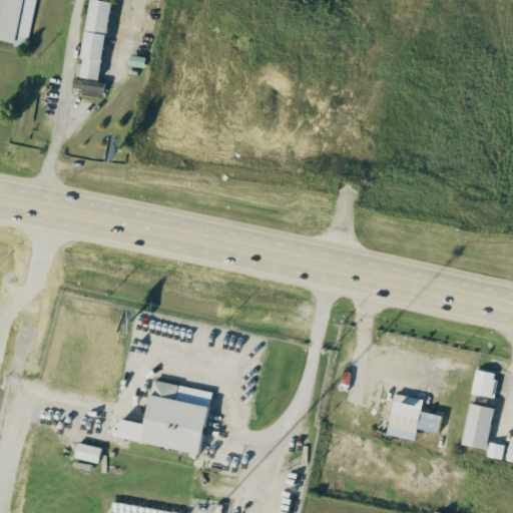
[(0,0),(32,0),(23,45),(0,39),(0,0)]
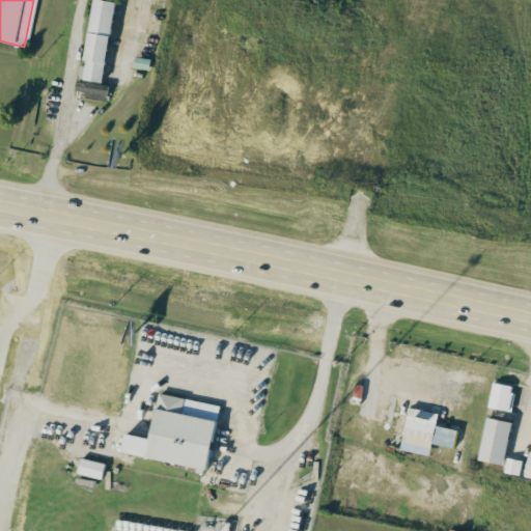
[(89,0),(82,64),(78,64),(77,77),(103,80),(112,0),(89,0)]
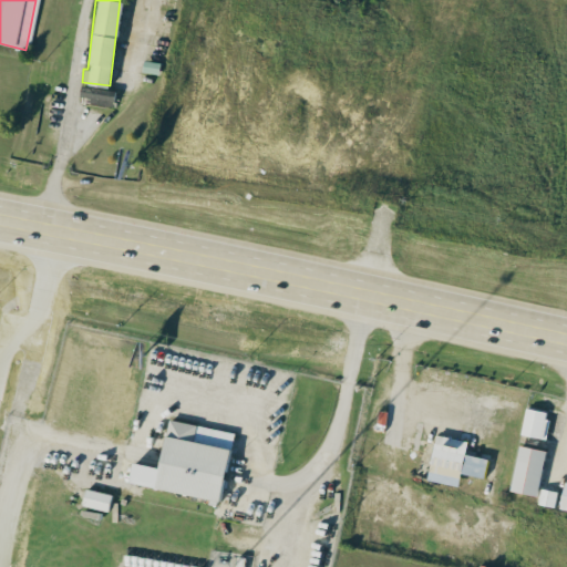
[(79,95),(90,96),(89,102),(112,106),(114,90),(81,84),(79,95)]
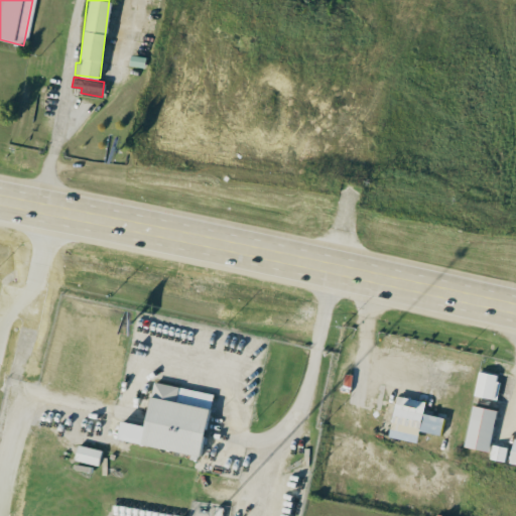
[(499,373),(477,371),(474,396),(496,398),(499,373)]
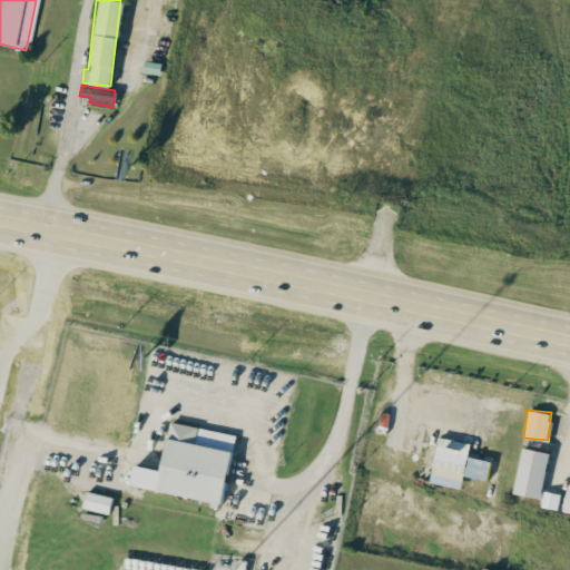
[(233,433),(167,422),(159,469),(131,463),(127,487),(220,503),(233,433)]
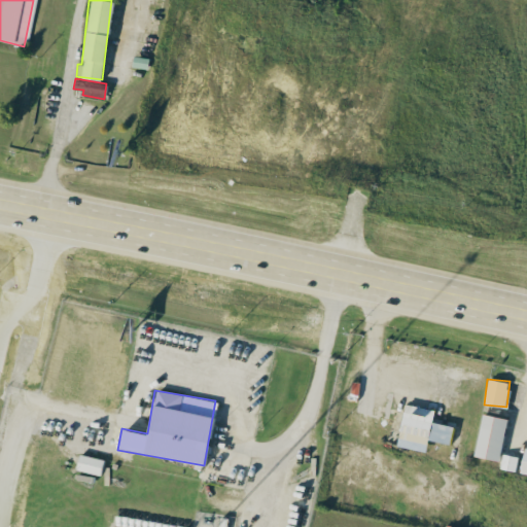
[(433,409),(403,403),(398,432),(449,441),(452,425),(431,421),(433,409)]
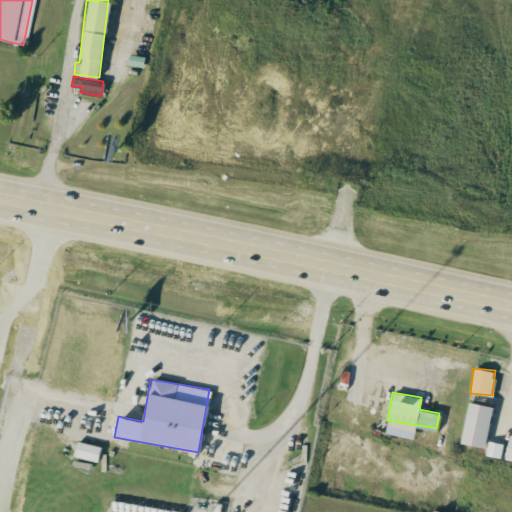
[(484,447),(493,406),(468,401),(460,442),(484,447)]
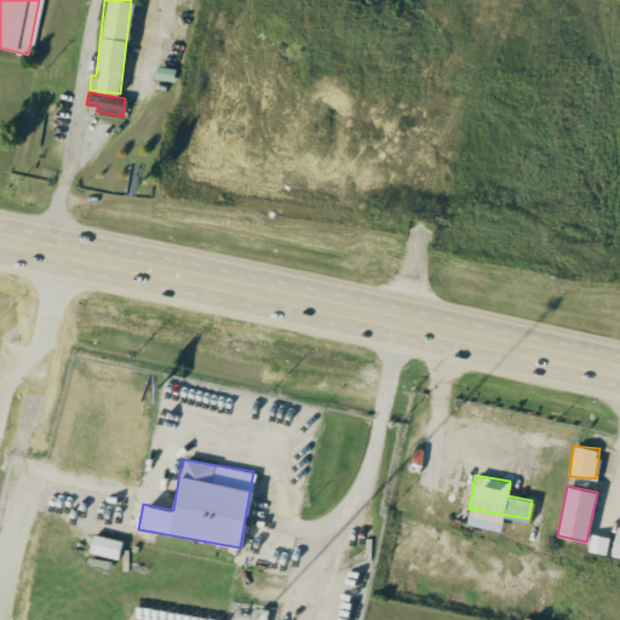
[(121,539),(92,534),(89,552),(118,557),(121,539)]
